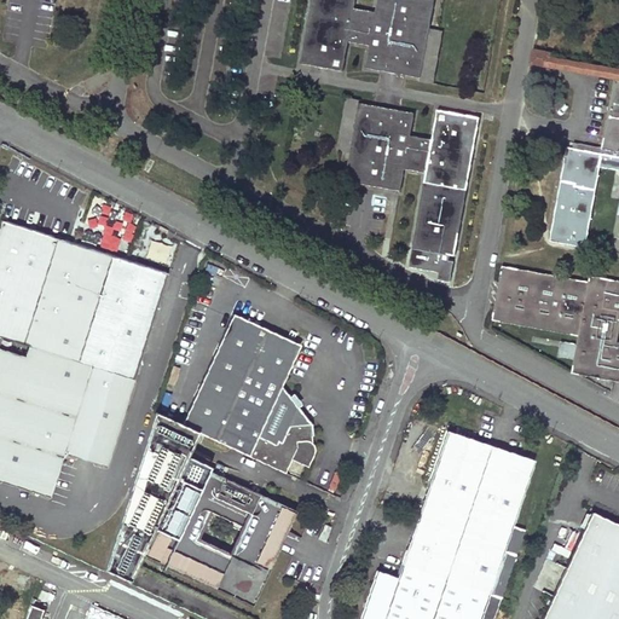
[(311,0),(300,63),(342,71),(347,40),(369,45),(364,68),(421,77),(429,28),(434,0),(376,0),(375,12),(353,9),(354,0),(311,0)]
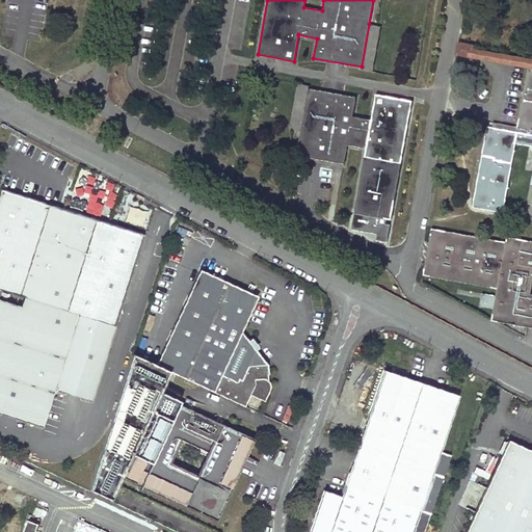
[(361,70),(372,72),(380,26),(369,24),(362,67),(361,70)]
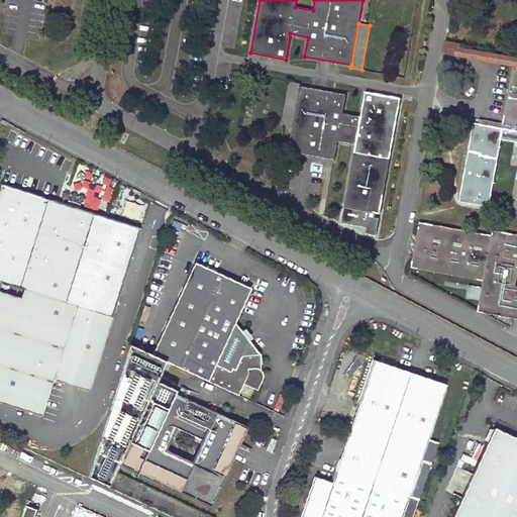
[(446,42),(444,53),(457,55),(459,47),(459,44),(446,42)]
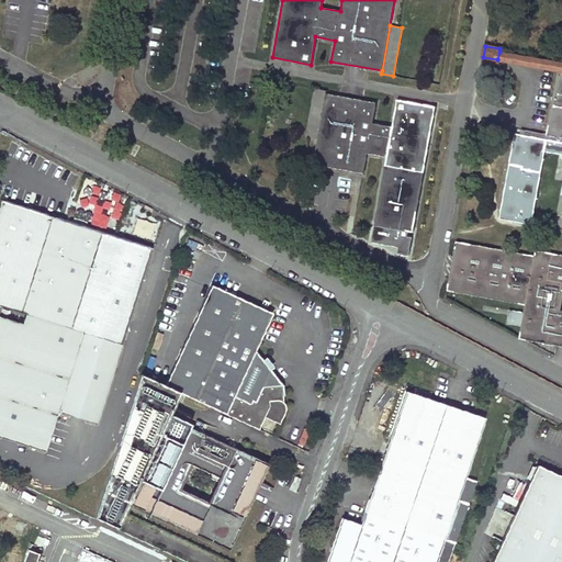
[(561,63),(499,52),(497,59),(558,70),(561,70),(561,63)]
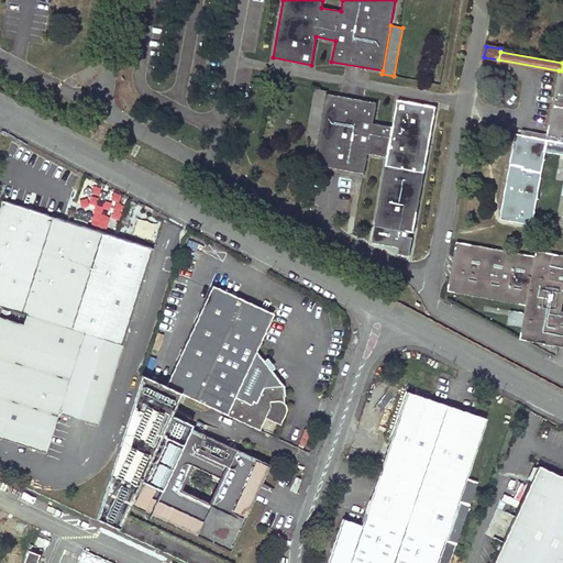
[(562,70),(559,70),(548,134),(517,129),(500,219),(532,224),(545,152),(562,154),(562,70)]
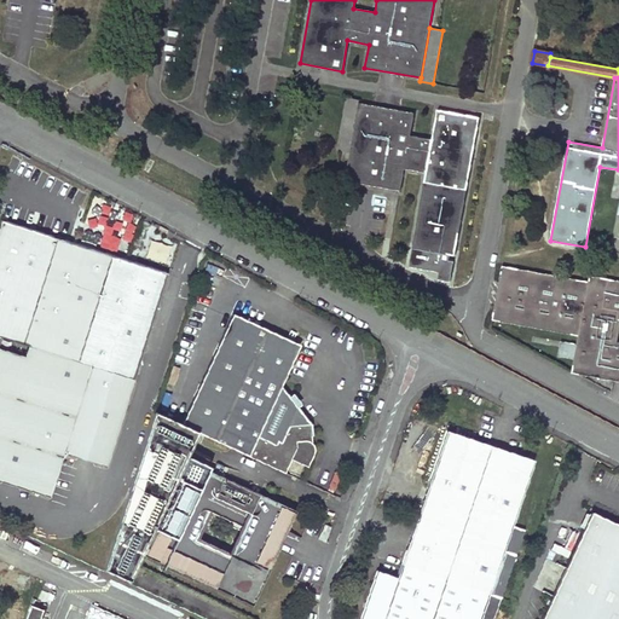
[(336,150),(348,152),(358,99),(346,97),(336,150)]
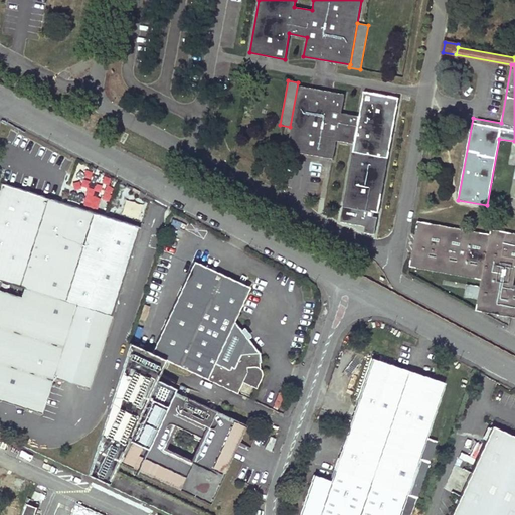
[(377,212),(397,98),(363,91),(358,117),(341,113),(344,94),(298,86),(286,150),(323,157),(324,153),(333,154),(336,140),(353,143),(342,206),(377,212)]
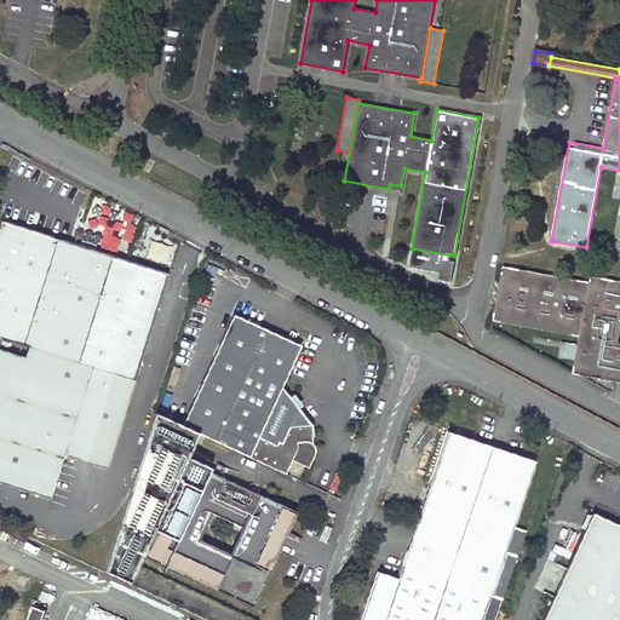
[(400,194),(401,185),(390,184),(388,193),(400,194)]
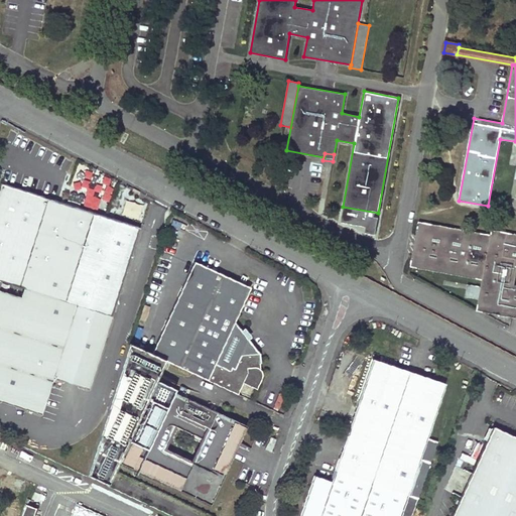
[(53,201),(1,184),(0,186),(0,281),(25,289),(21,298),(0,291),(0,401),(40,414),(51,378),(87,390),(118,294),(139,228),(61,204),(53,201)]
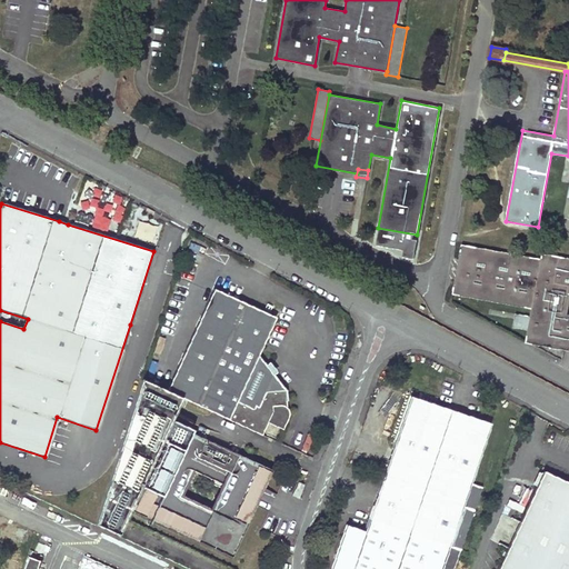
[(568,258),(551,256),(550,260),(541,259),(462,245),(459,259),(468,261),(467,266),(458,265),(457,273),(465,275),(465,280),(456,278),(452,293),(531,308),(527,337),(568,345),(568,307),(566,306),(568,287),(568,258)]
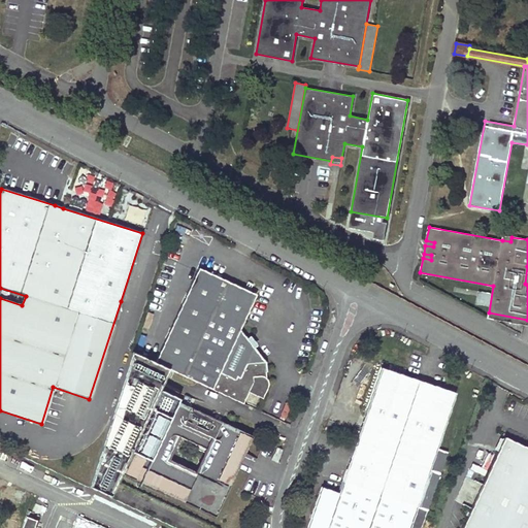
[(198,269),(155,362),(169,369),(242,403),(248,392),(250,389),(259,395),(261,392),(263,393),(264,392),(267,389),(268,384),(268,381),(266,378),(265,377),(262,376),(260,376),(260,374),(266,373),(264,363),(254,365),(238,331),(256,296),(198,269)]
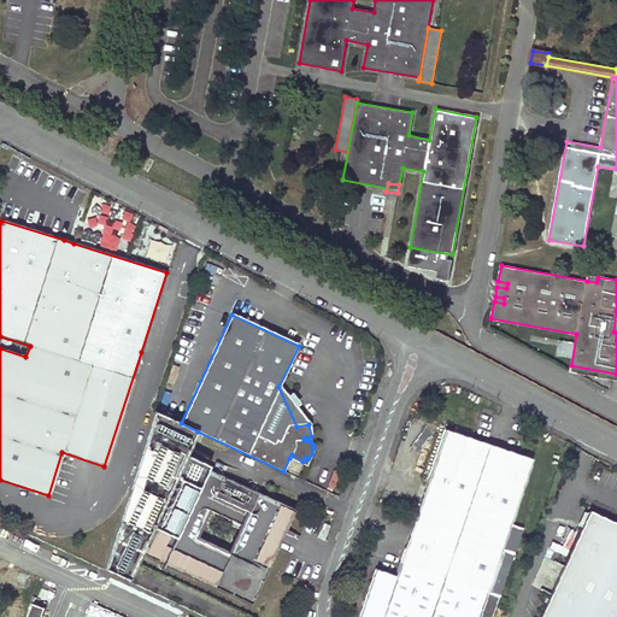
[(616,380),(616,374),(571,365),(570,371),(616,380)]
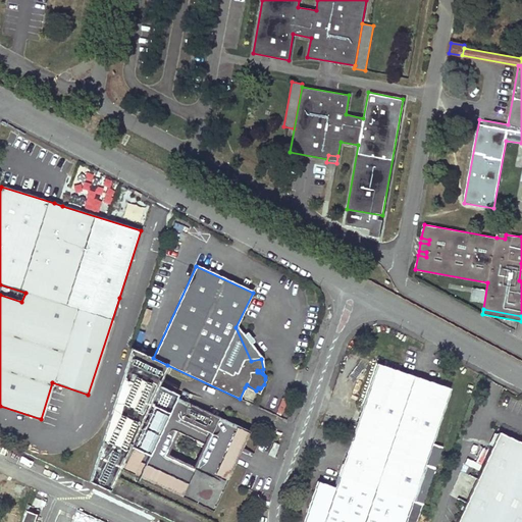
[(88,481),(109,491),(119,468),(157,388),(167,365),(153,358),(131,348),(88,481)]
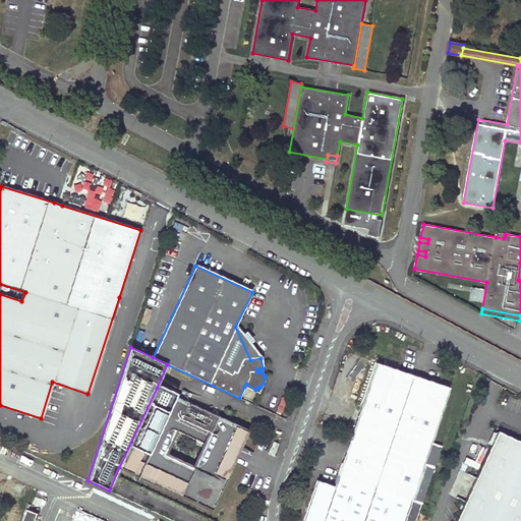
[(415,520),(442,446),(431,443),(450,387),(377,361),(334,485),(316,479),(301,520),(415,520)]
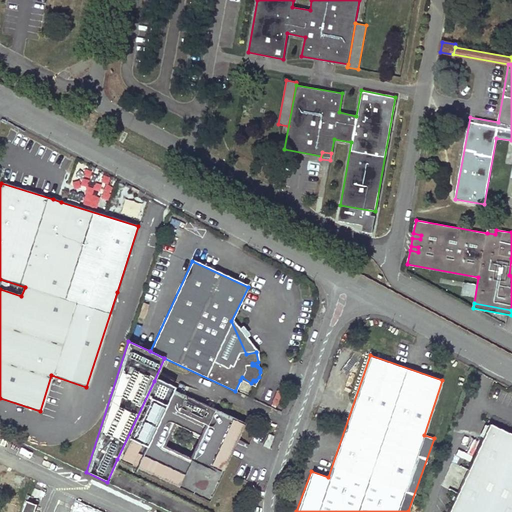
[(189,387),(172,379),(164,377),(161,384),(154,381),(117,459),(209,501),(230,455),(245,423),(185,395),(189,387)]
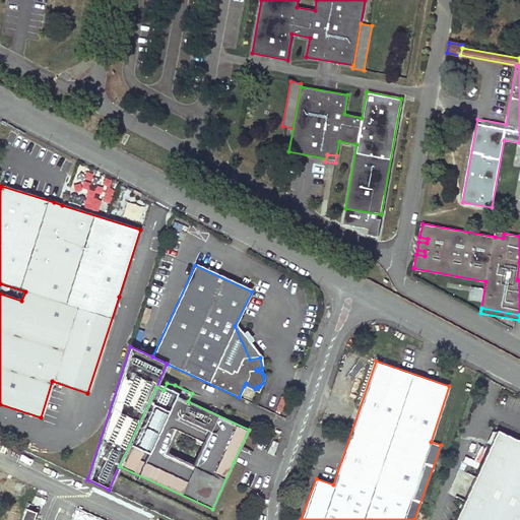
[(259,392),(263,383),(260,386),(259,387),(257,386),(255,389),(246,383),(244,386),(259,392)]
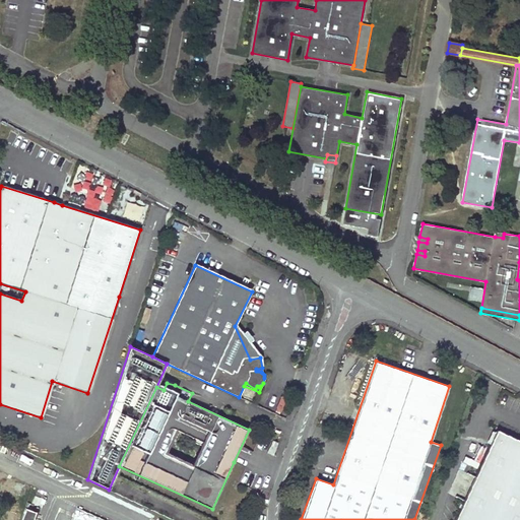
[(519,519),(519,441),(497,430),(454,519),(519,519)]
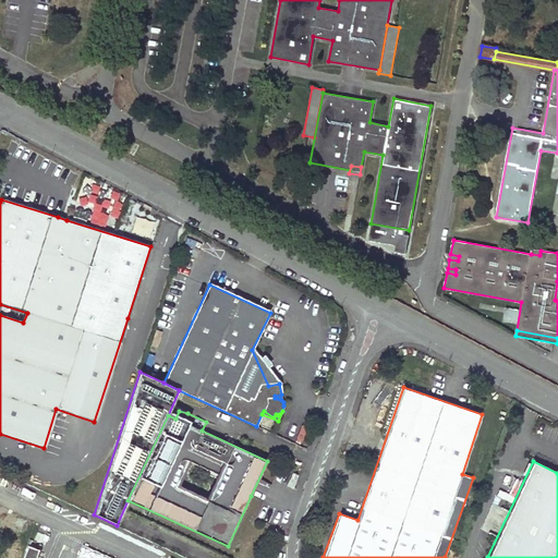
[(290,472),(286,486),(293,488),(298,475),(290,472)]
